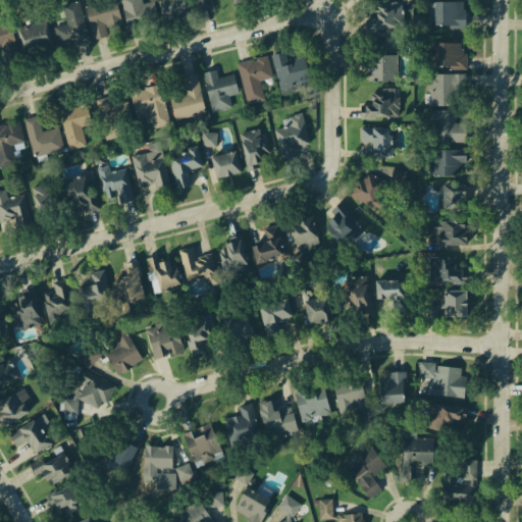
[(55,24),(66,21),(62,4),(79,0),(89,39),(61,46),(55,24)]
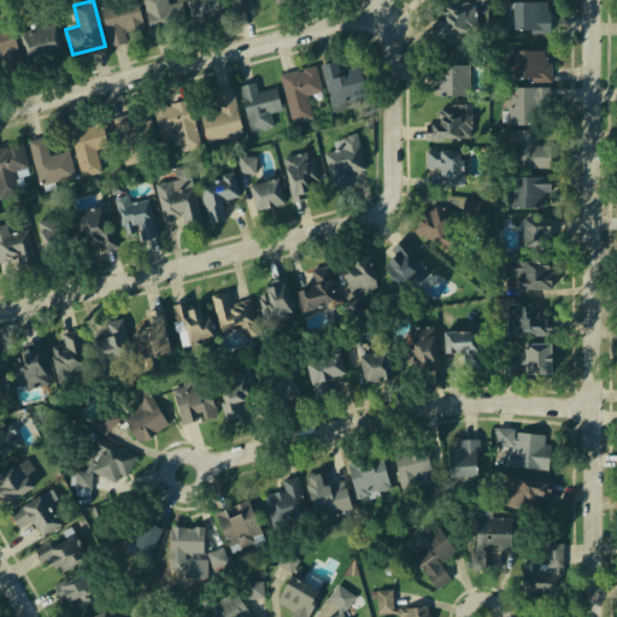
[(101,5),(122,0),(137,0),(144,28),(123,33),(125,41),(110,45),(101,5)]
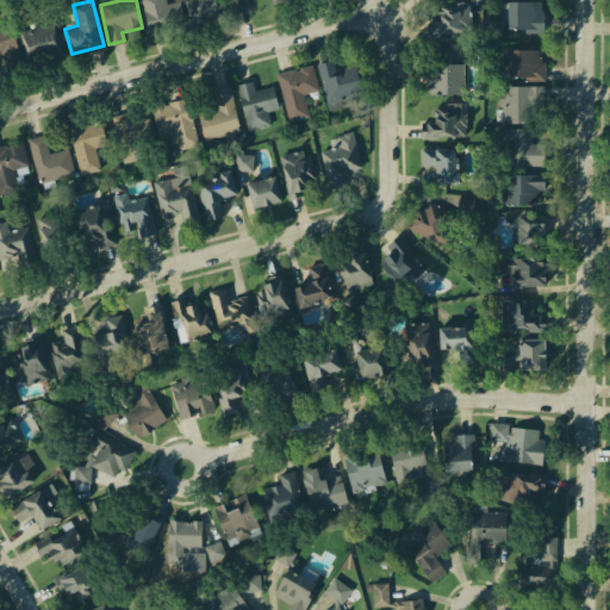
[(166,0),(141,0),(151,36),(186,26),(179,0),(174,0),(167,2),(166,0)]
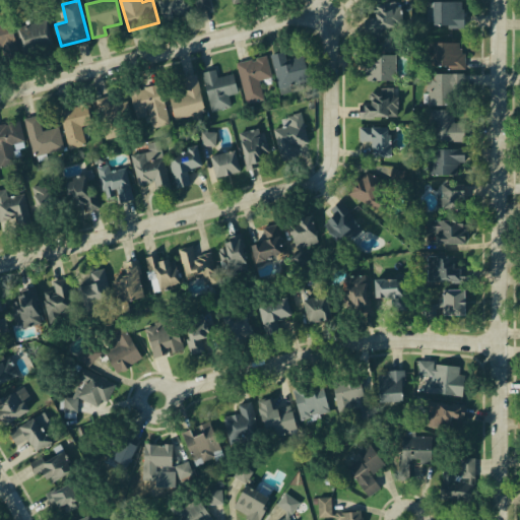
[(188,0),(156,0),(163,22),(193,14),(188,0)]
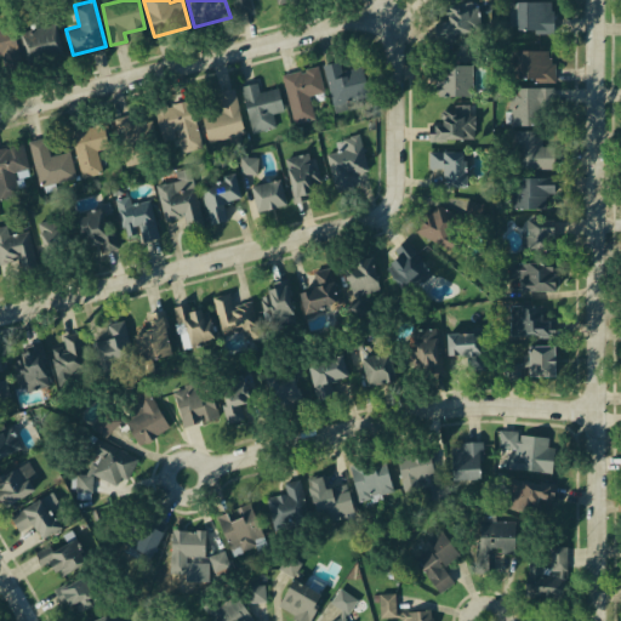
[(231,0),(235,15),(256,10),(252,0),(231,0)]
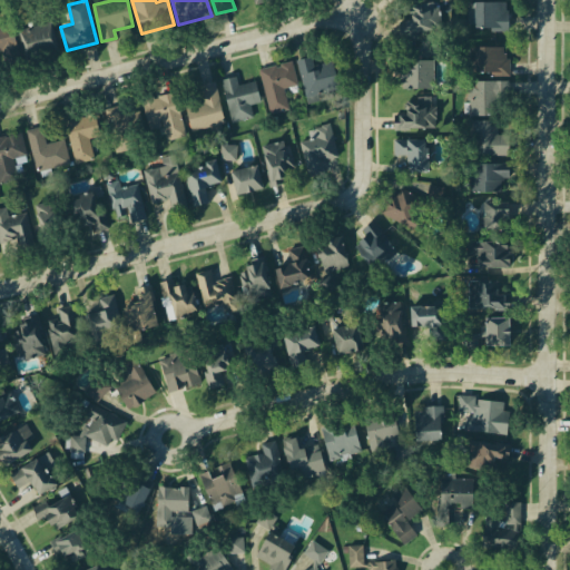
[(472,1),(505,1),(505,28),(472,28),(472,1)]
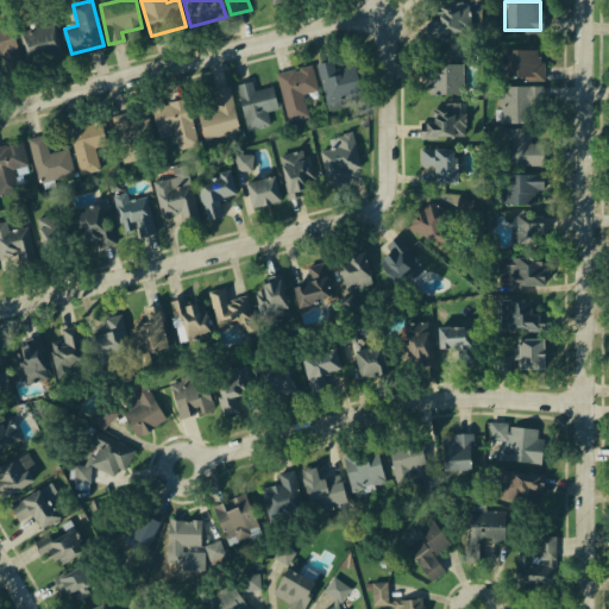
[(435,6),(463,2),(460,7),(470,6),(473,31),(426,38),(424,22),(437,19),(435,6)]
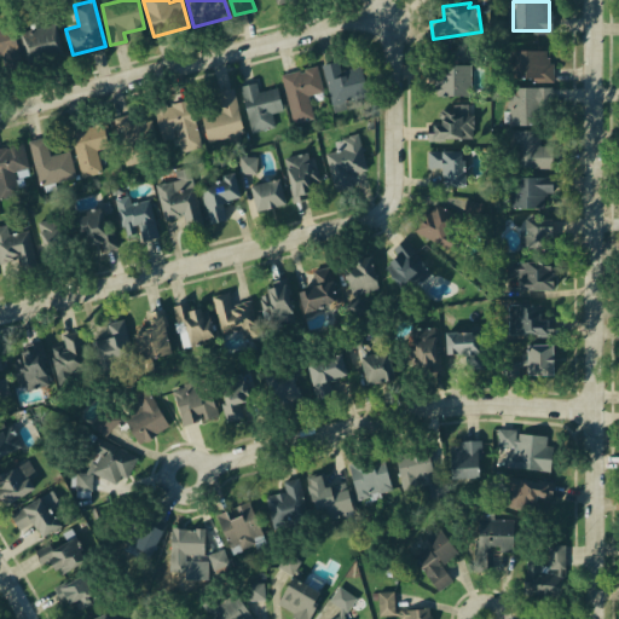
[(19,32),(56,22),(64,56),(28,64),(19,32)]
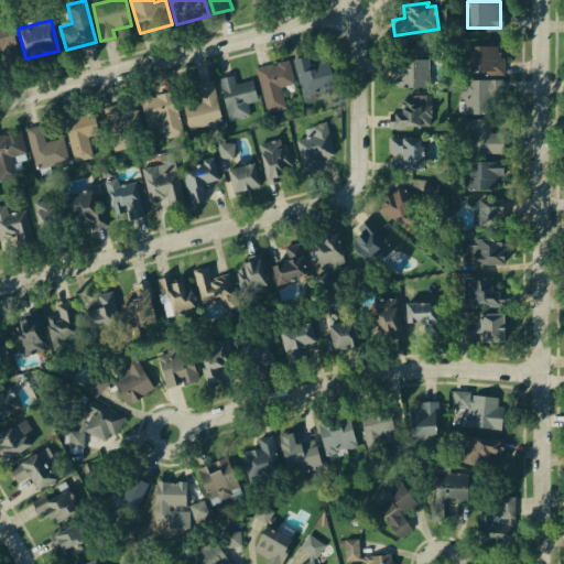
[(0,24),(9,22),(18,56),(0,61),(0,24)]
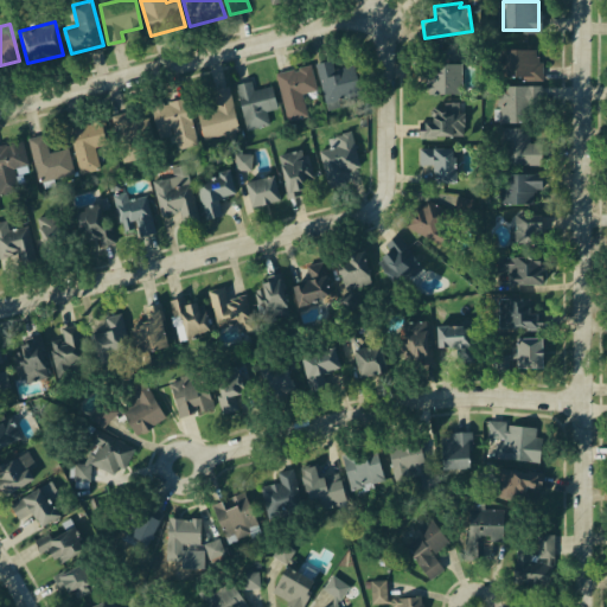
[(505,50),(537,50),(535,56),(538,56),(540,61),(542,62),(542,80),(505,80),(505,50)]
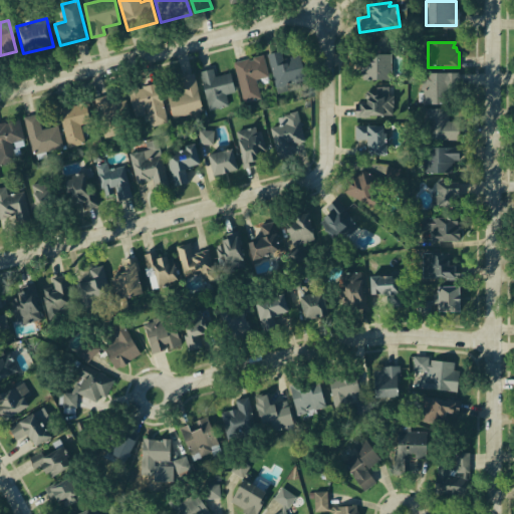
[(266,52),(280,49),(282,58),(299,54),(303,78),(286,82),(290,91),(275,94),(266,52)]
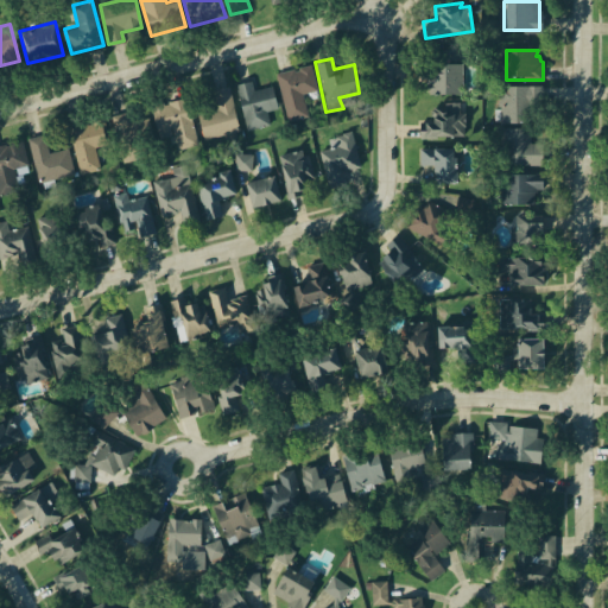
[(422,62),(462,62),(462,94),(422,94),(422,62)]
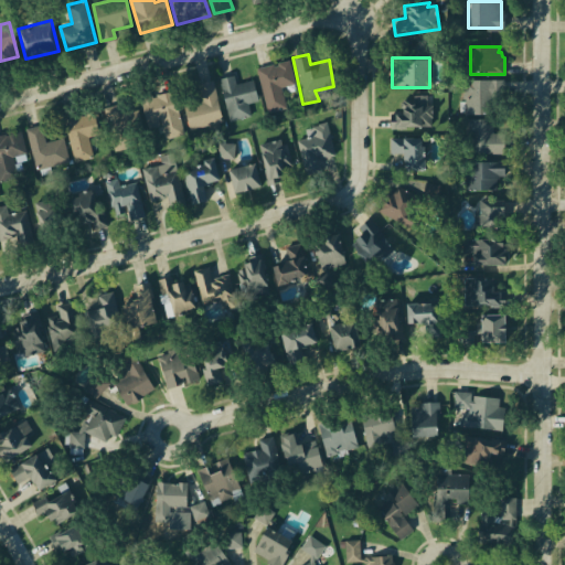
[(256,67),(289,60),(295,83),(280,87),(286,110),(268,115),(256,67)]
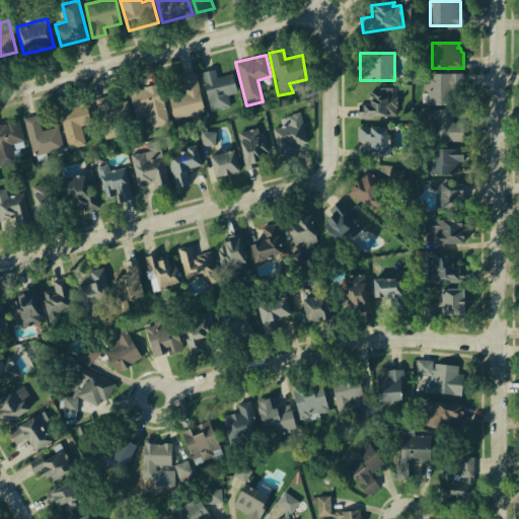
[(200,71),(214,67),(217,76),(232,72),(238,92),(227,95),(230,106),(212,113),(200,71)]
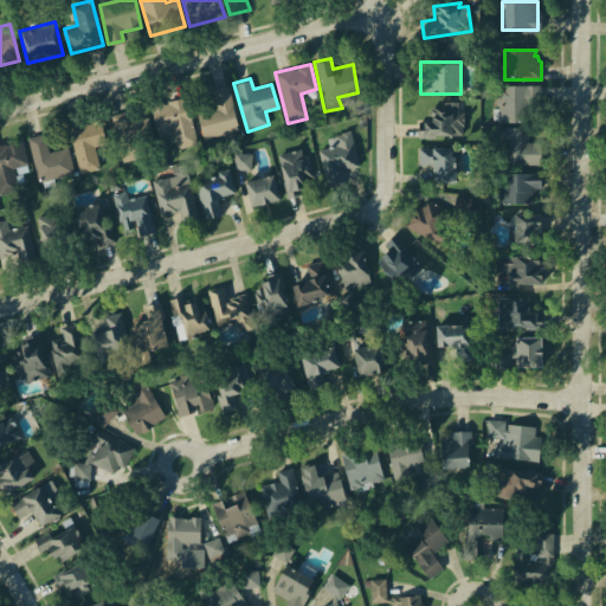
[(197,111),(214,108),(211,90),(229,85),(239,128),(204,137),(197,111)]
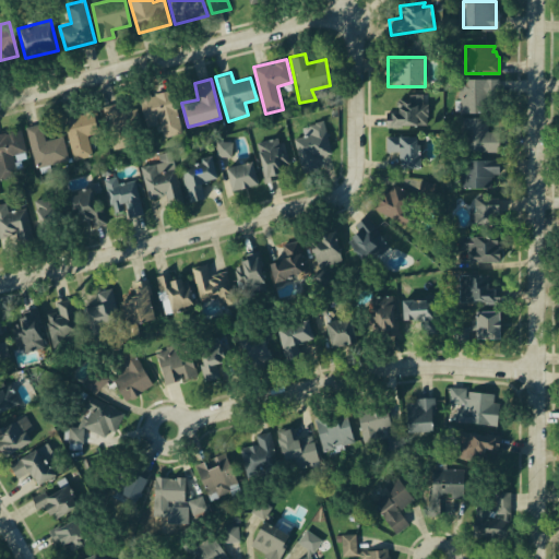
[(464,79),(500,79),(500,93),(485,93),(485,110),(464,110),(464,79)]
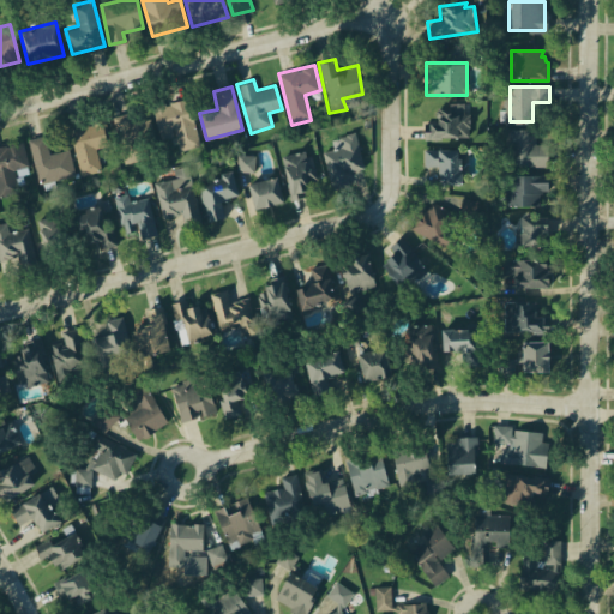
[(150,107),(186,98),(197,143),(161,152),(150,107)]
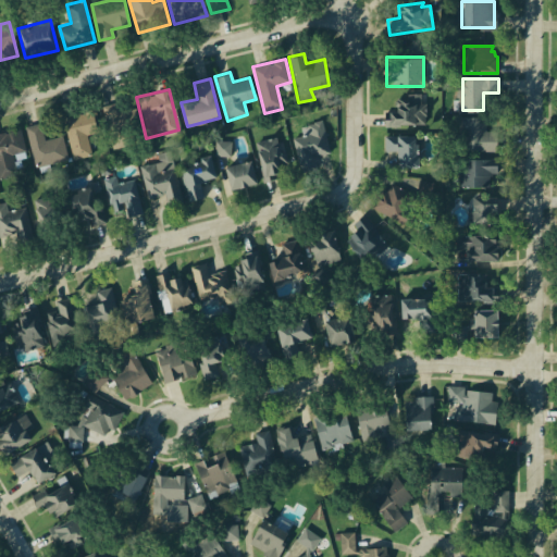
[(387,110),(395,110),(395,97),(408,98),(408,93),(422,93),(422,103),(428,103),(426,131),(387,130),(387,110)]
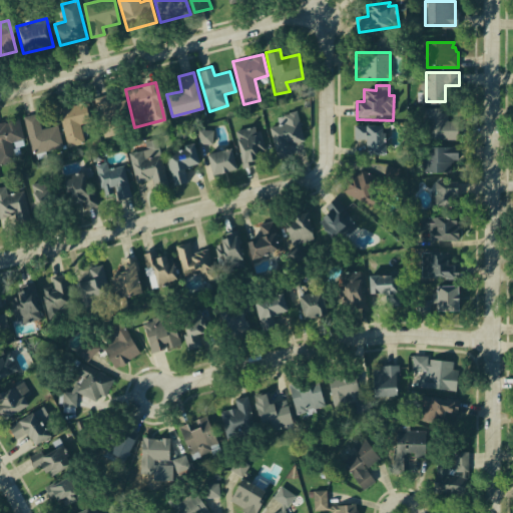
[(94,97),(106,94),(108,104),(124,100),(131,129),(103,136),(94,97)]
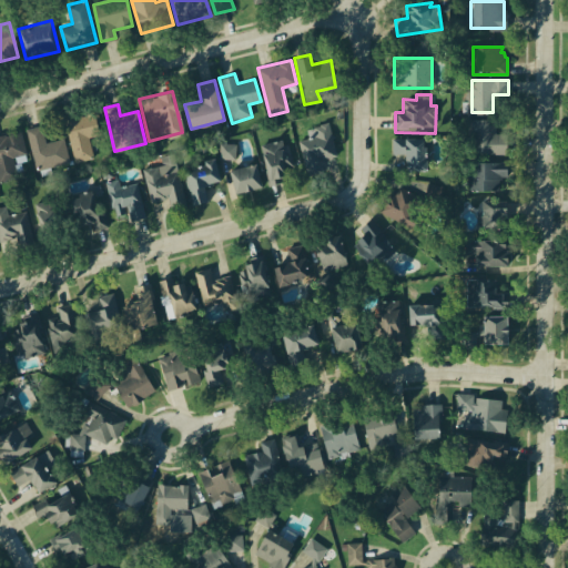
[(63,118),(95,110),(101,134),(89,138),(93,158),(74,162),(63,118)]
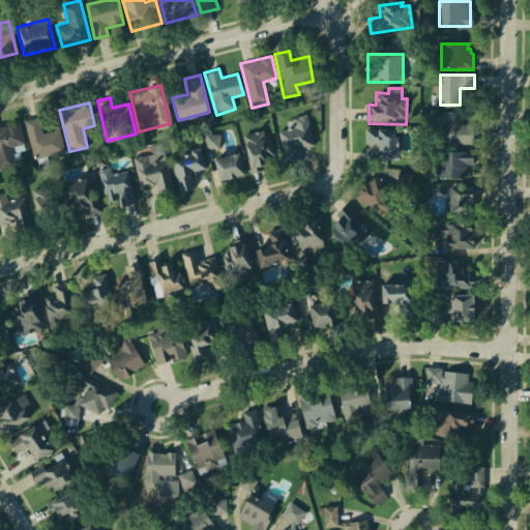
[(437,111),(461,111),(461,124),(472,124),(472,143),(437,143),(437,111)]
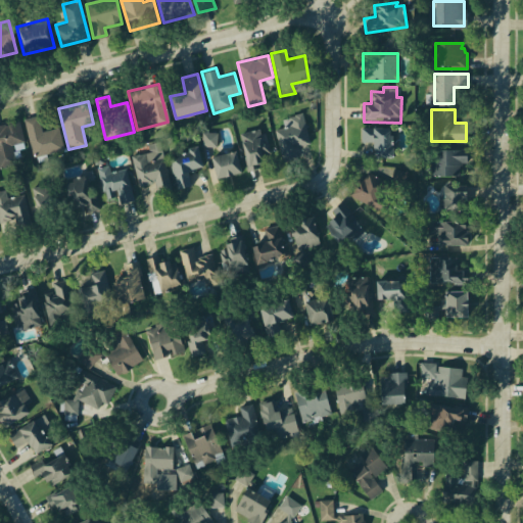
[(275,128),(290,125),(288,116),(301,113),(307,142),(293,145),(295,157),(282,160),(275,128)]
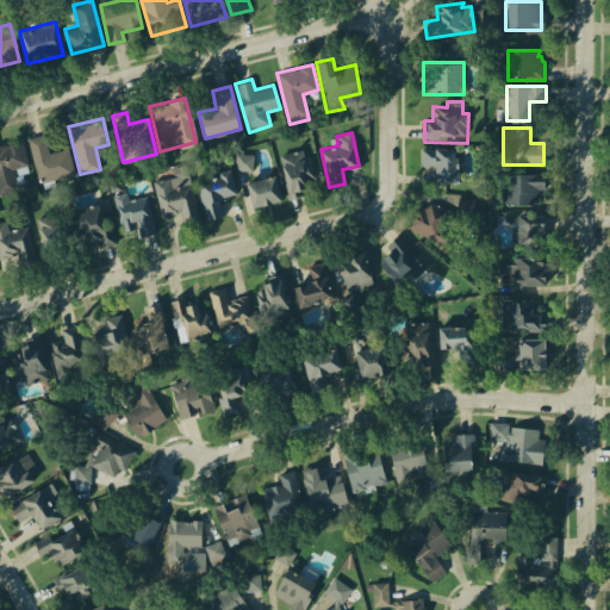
[(25,138),(44,134),(49,155),(68,150),(74,174),(37,184),(25,138)]
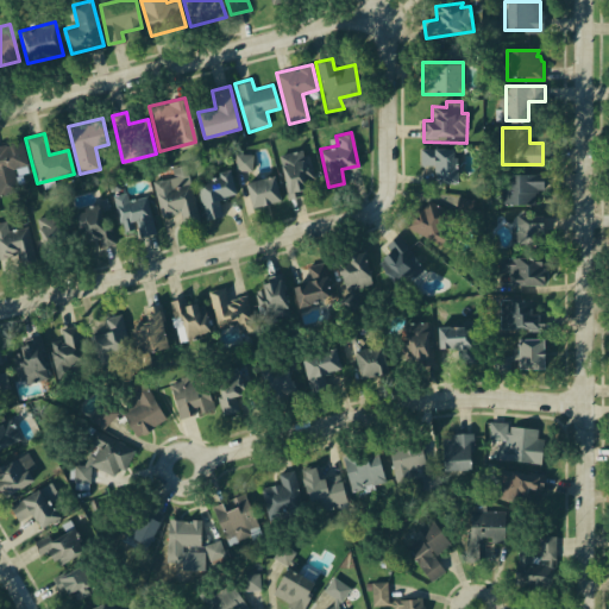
[(0,145),(22,140),(27,165),(13,169),(18,193),(0,195),(0,145)]
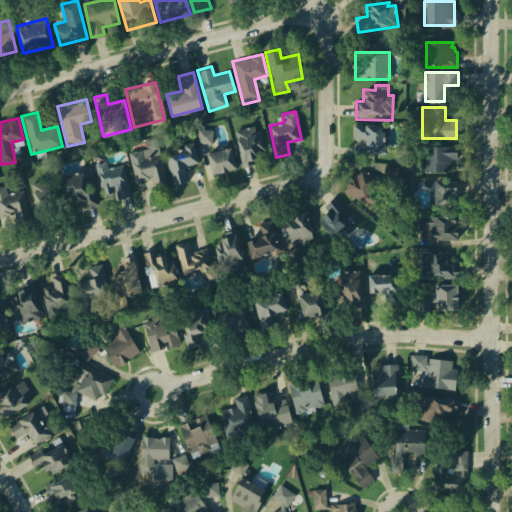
[(233,130),(255,124),(264,158),(242,164),(233,130)]
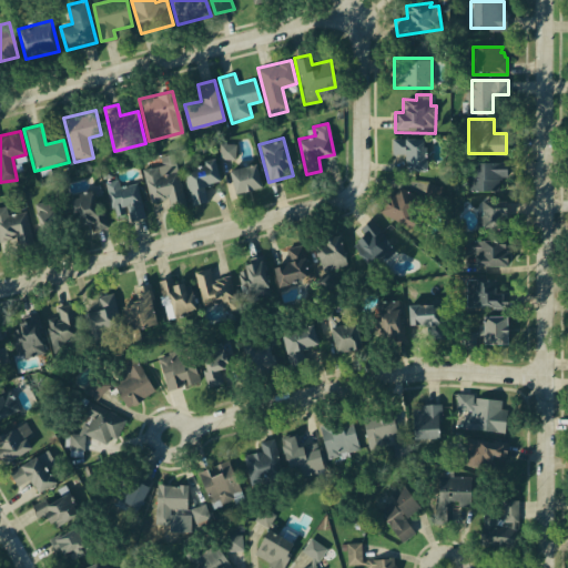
[(396,145),(403,145),(403,139),(422,139),(422,168),(397,168),(396,145)]
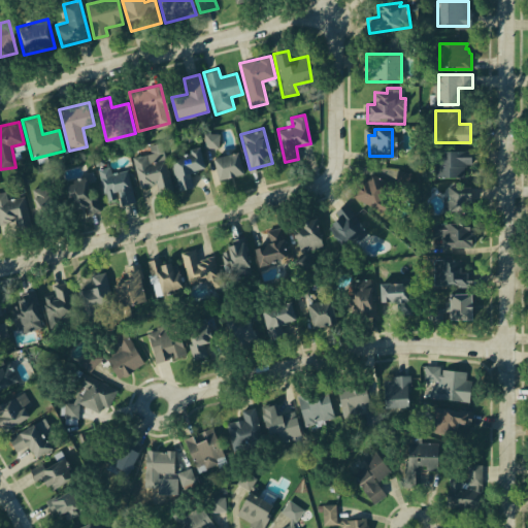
[(206,131),(221,133),(219,149),(204,146),(206,131)]
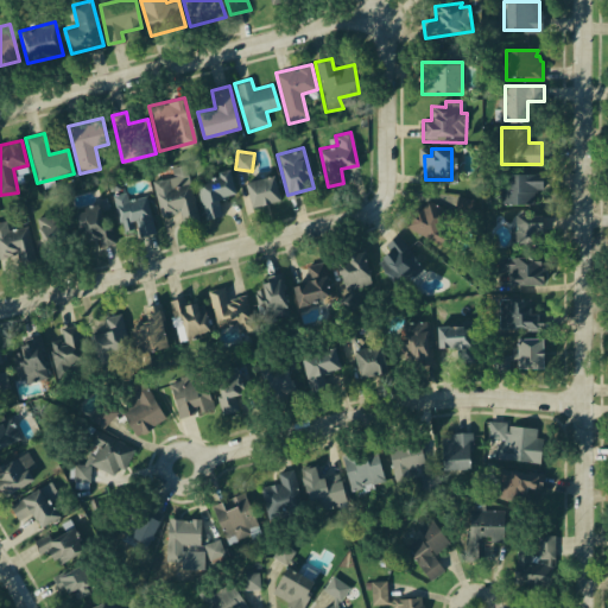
[(197,181),(217,175),(216,171),(228,169),(234,192),(215,197),(219,213),(207,216),(197,181)]
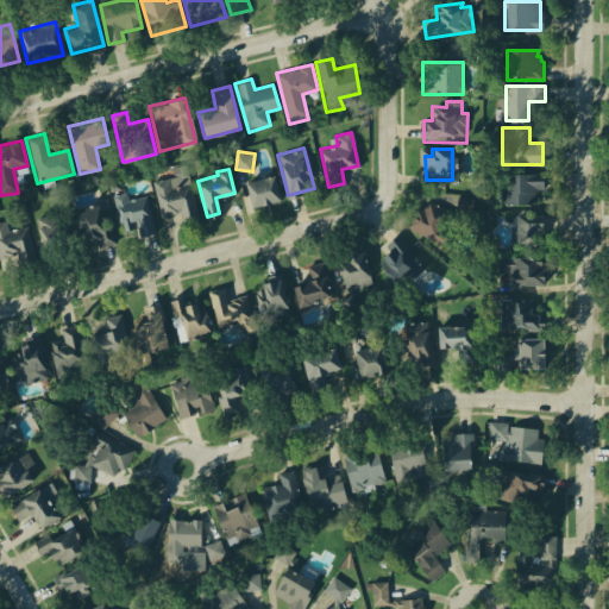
[(154,182),(187,174),(199,223),(184,226),(181,212),(163,217),(154,182)]
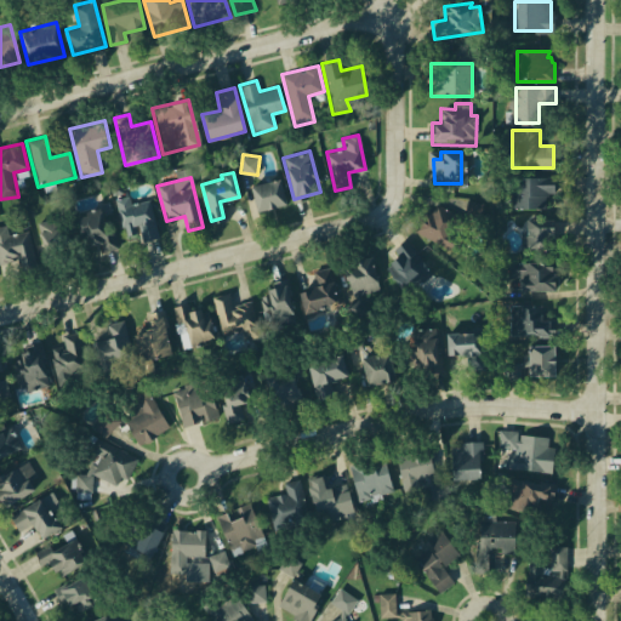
[(249,184),(279,177),(286,204),(256,211),(249,184)]
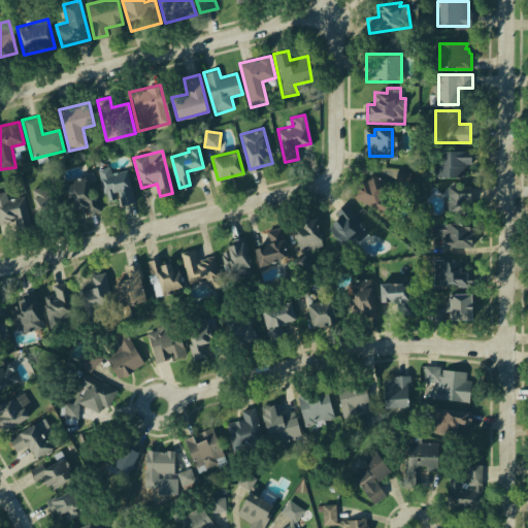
[(435,151),(471,152),(471,163),(464,163),(464,176),(434,176),(435,151)]
